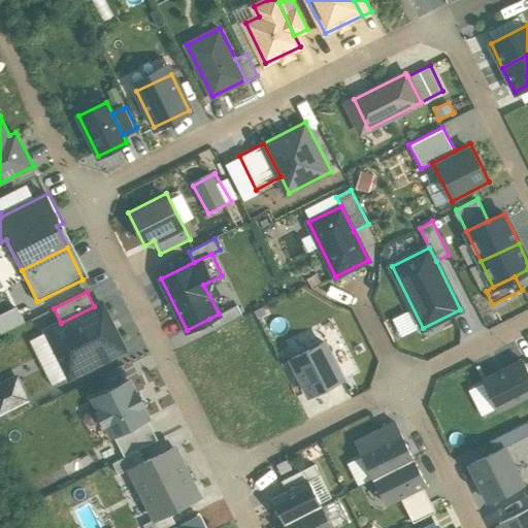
[(47,329),(71,377),(125,351),(101,303),(94,306),(61,323),(47,329)]
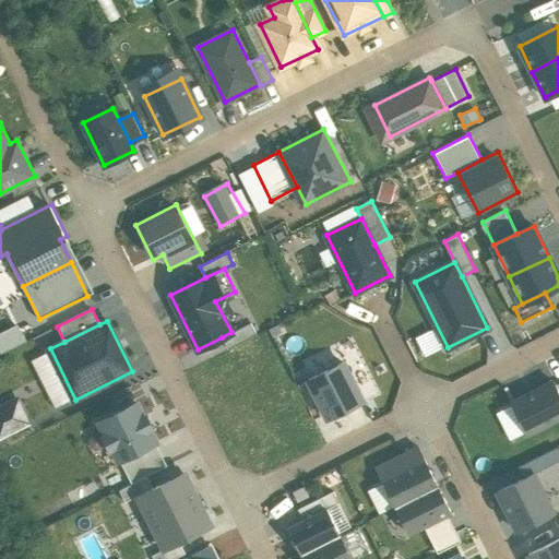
[(232,332),(222,337),(228,349),(257,335),(251,323),(232,332)]
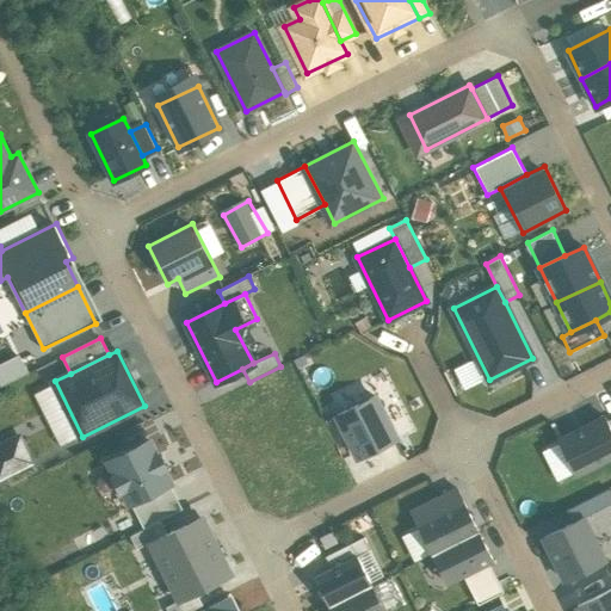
[(0,370),(0,384),(1,387),(28,372),(22,360),(0,370)]
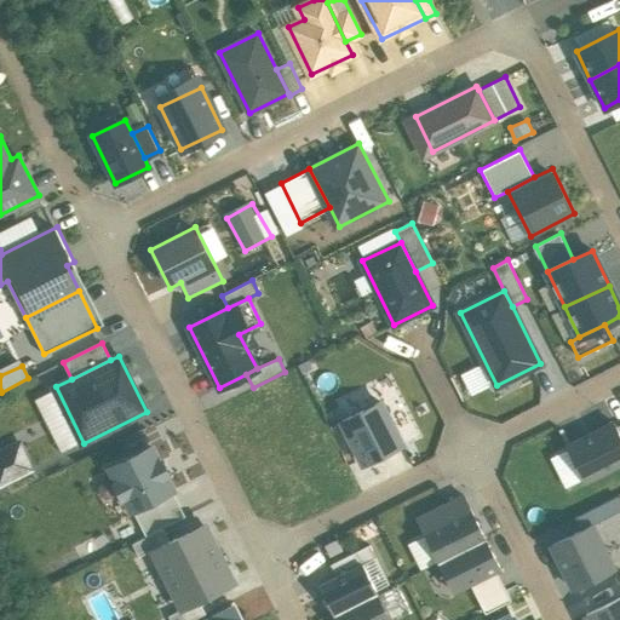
[(402,440),(419,431),(392,383),(375,391),(402,440)]
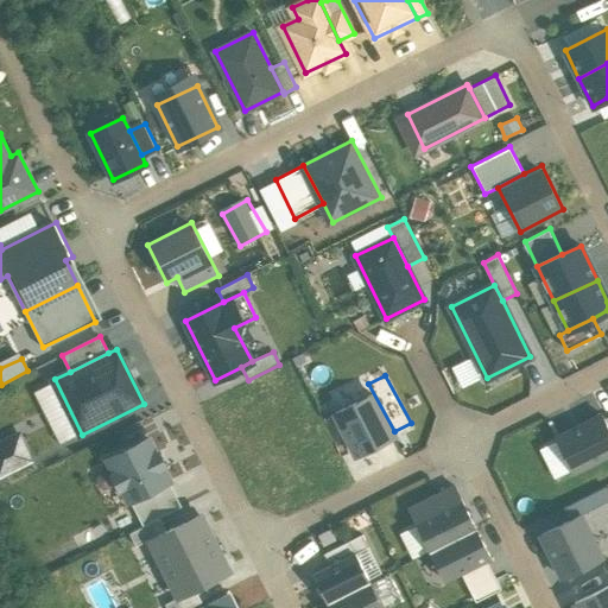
[(350,442),(358,455),(394,437),(372,394),(336,412),(337,416),(350,442)]
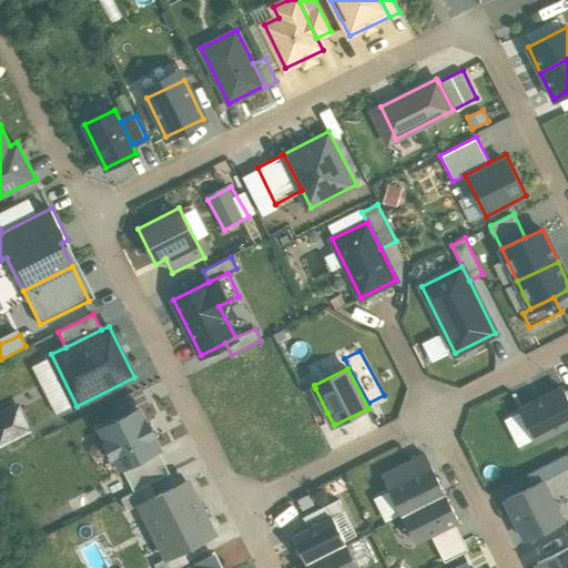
[(327,413),(315,388),(303,394),(315,418),(327,413)]
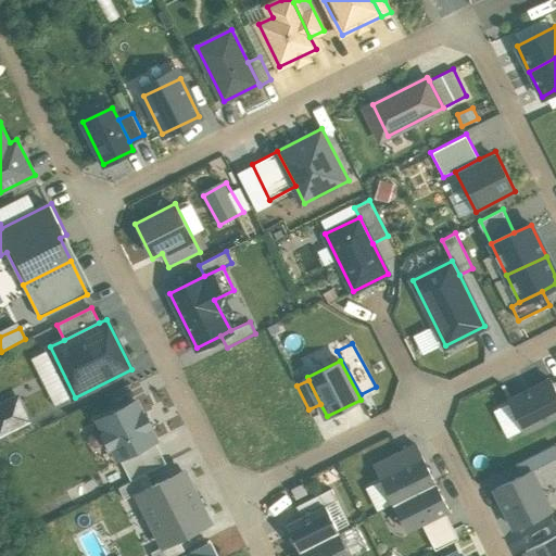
[(555,389),(551,380),(508,401),(523,432),(555,416),(555,389)]
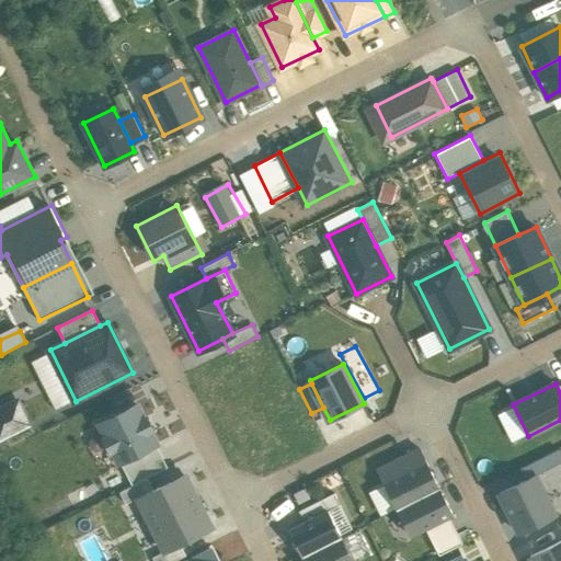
[(0,407),(0,438),(29,424),(15,399),(0,407)]
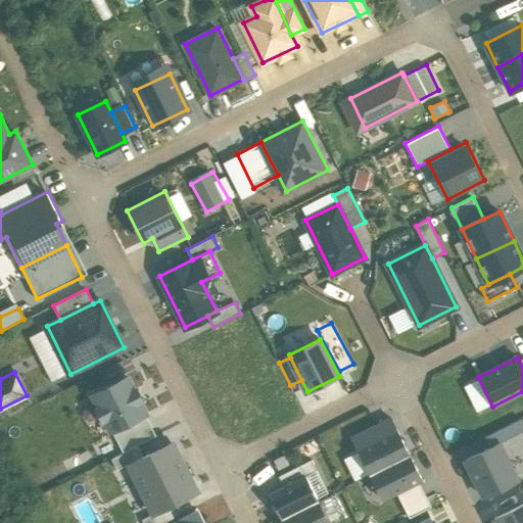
[(129,378),(93,395),(99,407),(97,408),(103,420),(105,419),(111,432),(112,431),(146,414),(147,414),(140,401),(142,400),(136,388),(134,389),(129,378)]
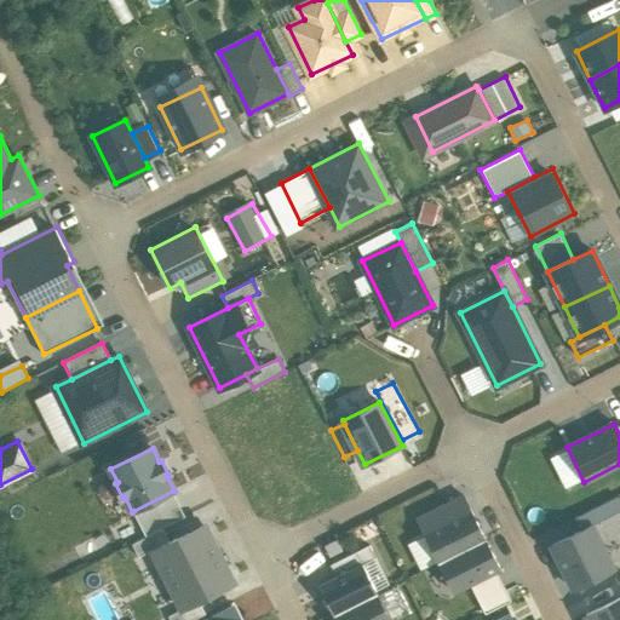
[(187,516),(173,491),(133,511),(145,537),(162,528),(187,516)]
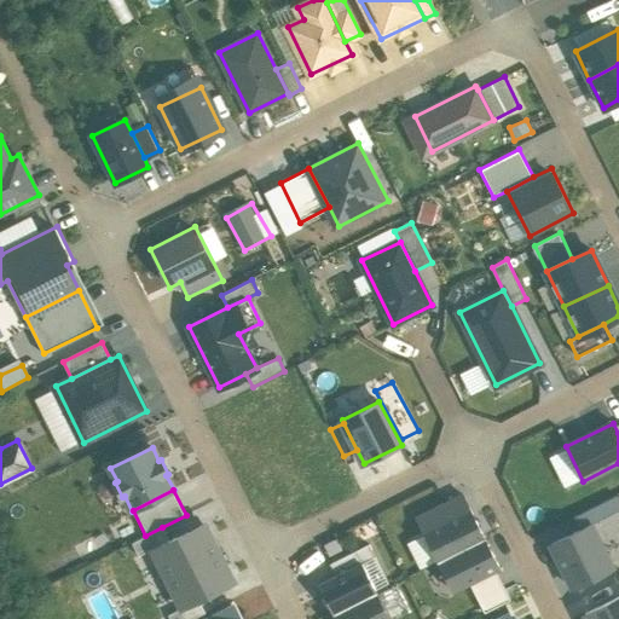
[(424,533),(440,563),(486,539),(470,509),(424,533)]
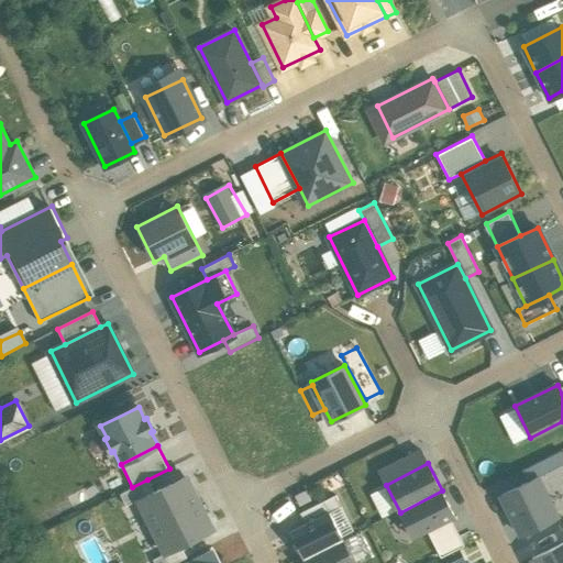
[(500,495),(520,536),(558,518),(537,477),(500,495)]
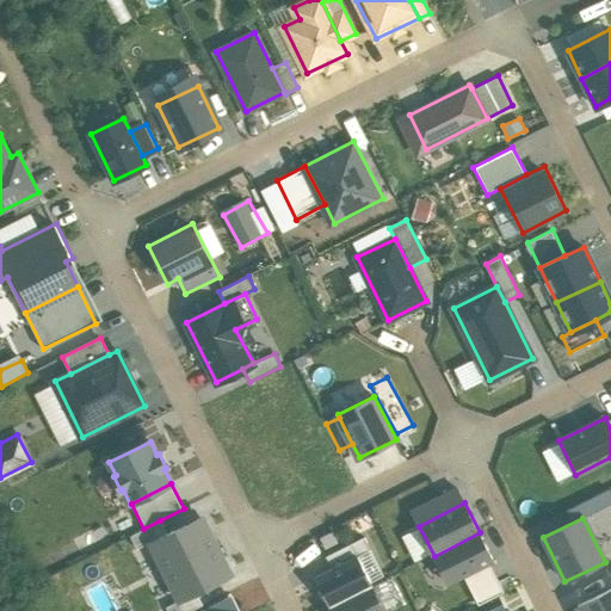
[(186,524),(167,535),(150,542),(180,600),(196,592),(216,582),(215,580),(229,573),(202,519),(189,526),(186,524)]
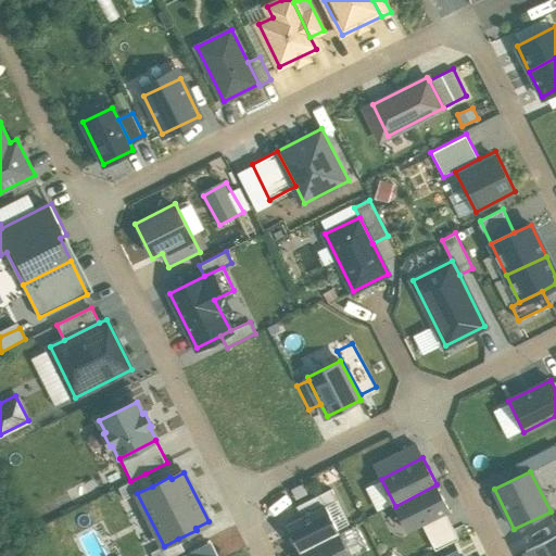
[(152,487),(146,474),(130,481),(118,488),(125,500),(137,493),(152,487)]
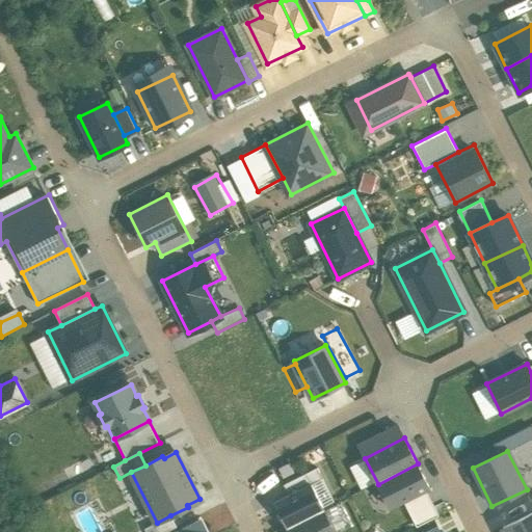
[(418,463),(378,484),(390,508),(403,502),(425,490),(430,487),(418,463)]
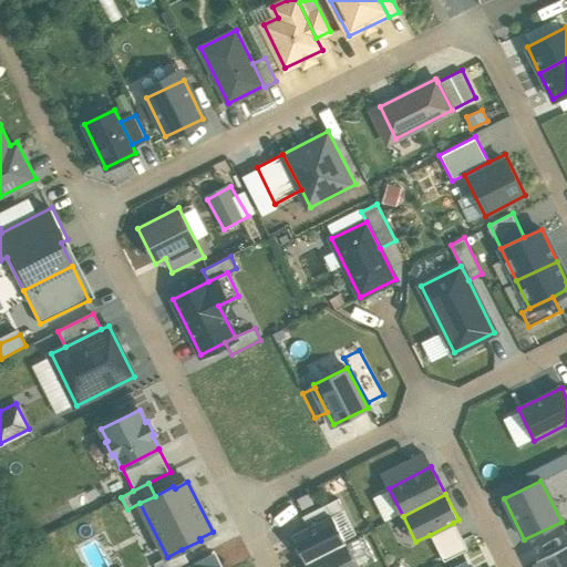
[(292,536),(306,563),(346,543),(332,517),(292,536)]
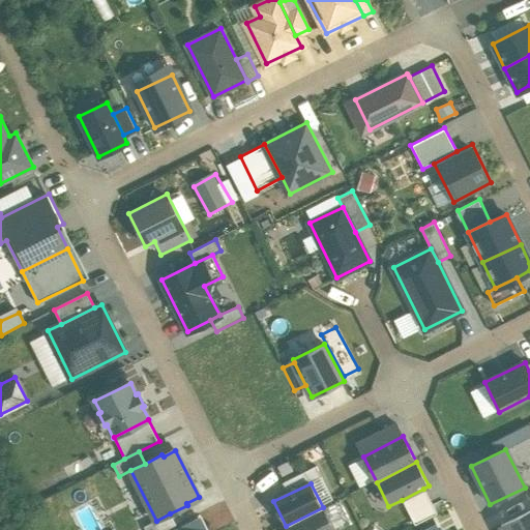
[(423,489),(402,500),(414,523),(436,511),(423,489)]
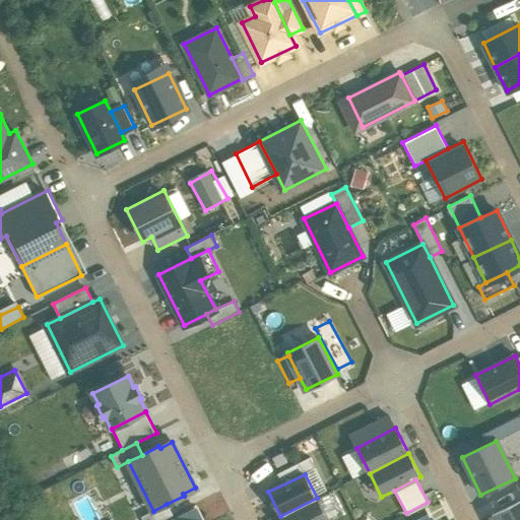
[(327,519),(317,498),(280,516),(281,519),(327,519)]
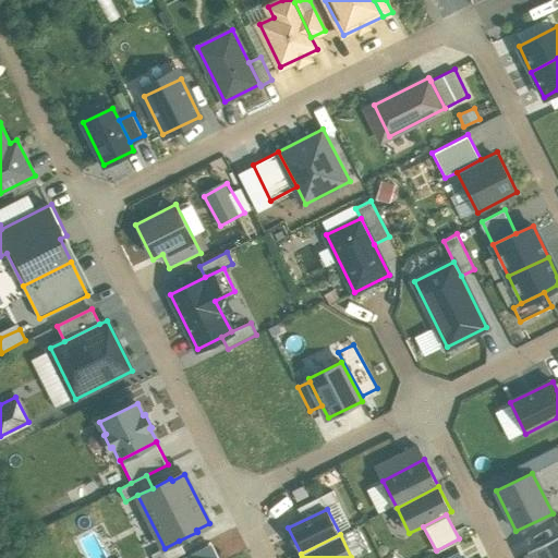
[(557,557),(557,538),(528,554),(530,557),(557,557)]
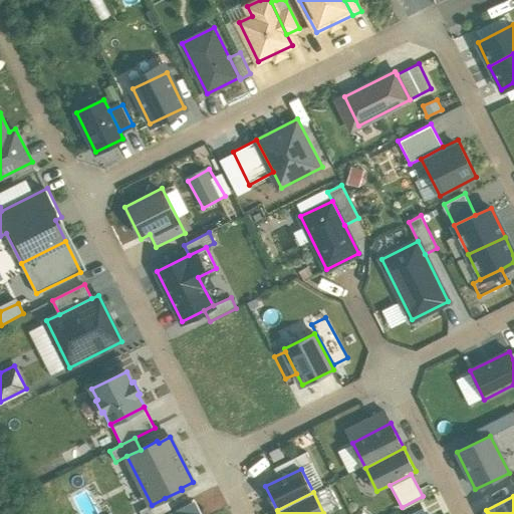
[(165,498),(152,505),(140,511),(141,513),(160,513),(170,509),(165,498)]
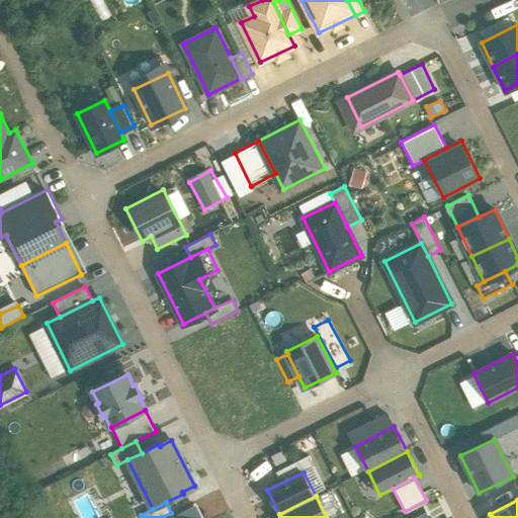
[(168,517),(203,517),(196,504),(169,517),(168,517)]
